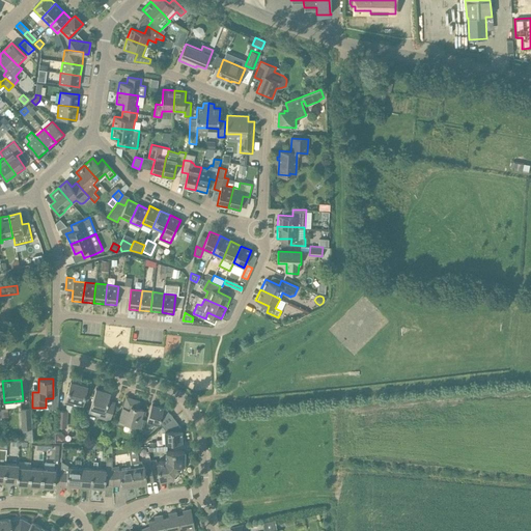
[(83,403),(87,385),(71,381),(65,403),(72,404),(73,401),(83,403)]
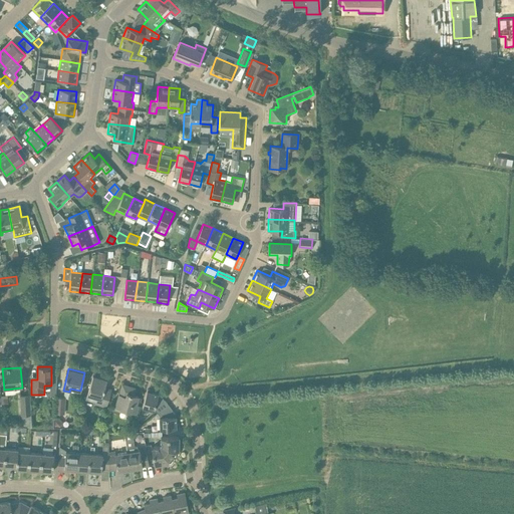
[(107,379),(92,375),(87,395),(97,398),(95,404),(106,407),(111,390),(104,388),(107,379)]
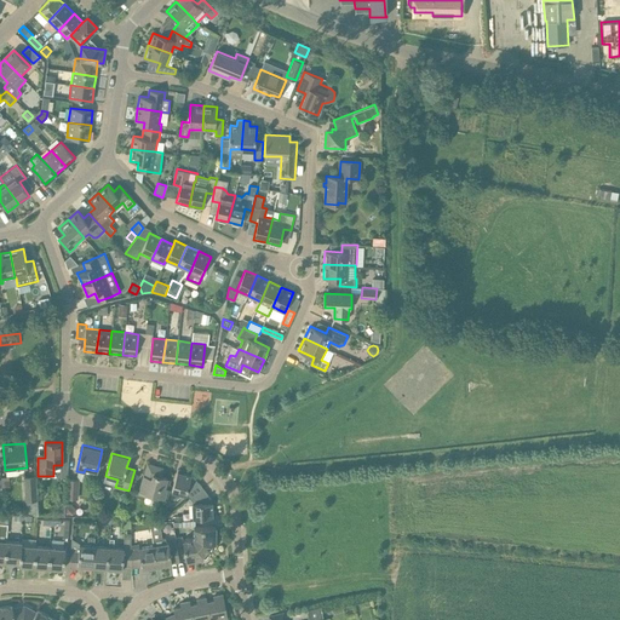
[(164,469),(148,464),(144,475),(143,475),(138,495),(154,499),(155,495),(165,498),(170,480),(167,478),(167,477),(162,476),(164,469)]
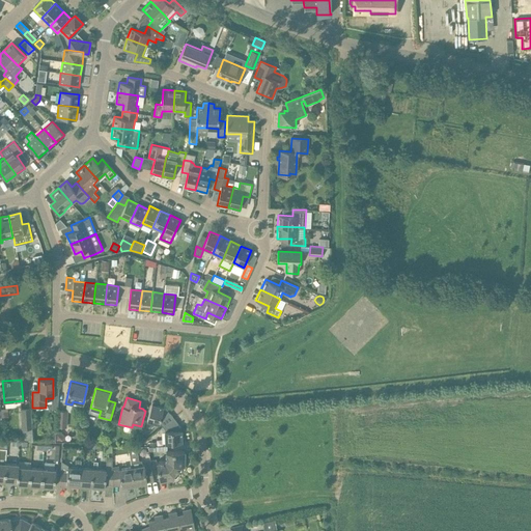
[(155,402),(152,402),(147,420),(161,423),(163,426),(174,418),(169,413),(166,409),(164,408),(155,404),(155,402)]
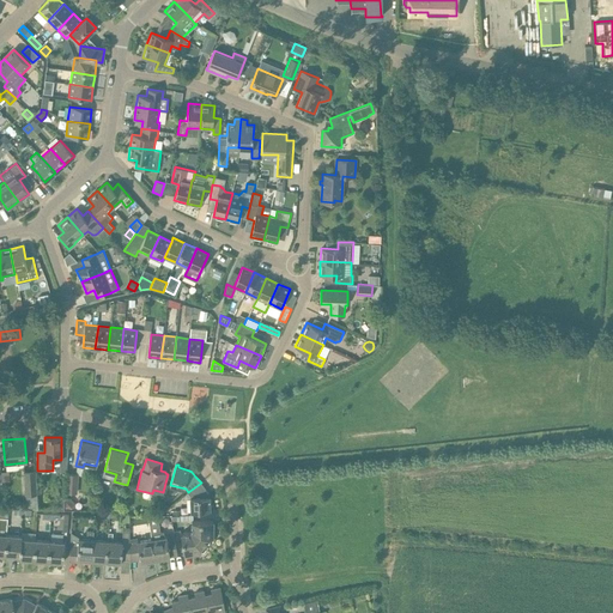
[(24,472),(25,496),(36,495),(35,471),(24,472)]
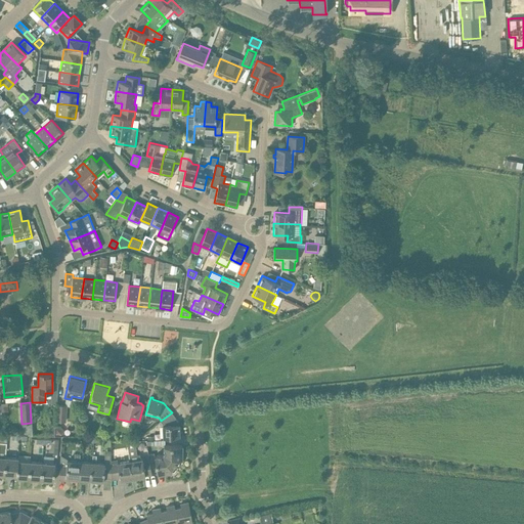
[(67,405),(57,405),(56,421),(66,422),(67,405)]
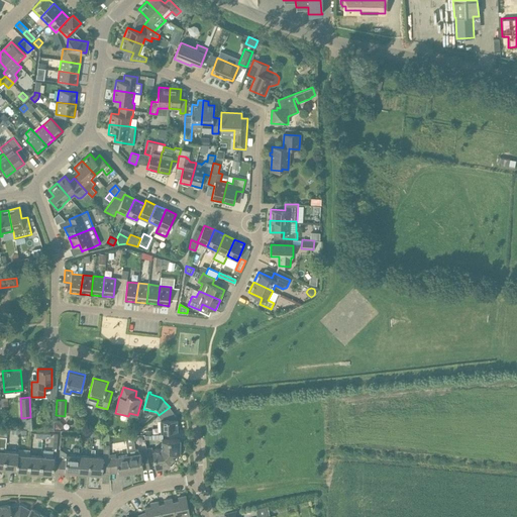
[(174,412),(170,407),(159,415),(160,418),(161,432),(179,431),(179,428),(177,428),(177,419),(176,419),(176,416),(173,412),(174,412)]
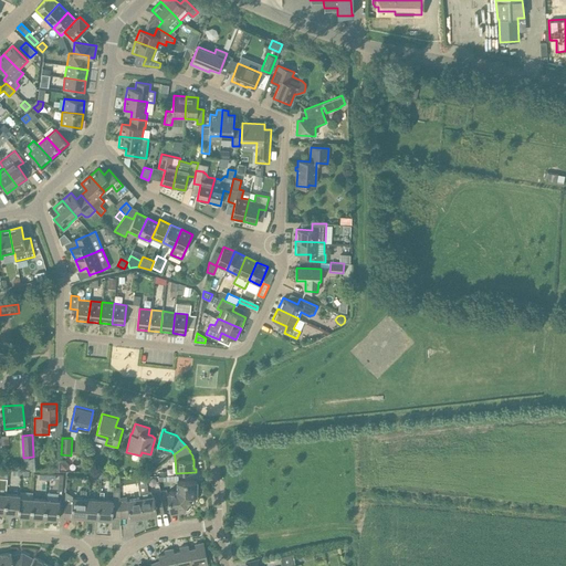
[(146,472),(148,473),(156,469),(150,464),(146,472)]
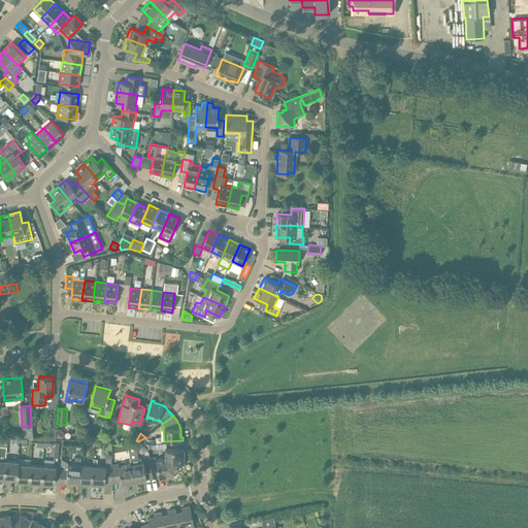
[(163,458),(156,459),(159,477),(175,474),(177,472),(174,470),(178,464),(182,467),(184,465),(184,449),(165,448),(165,456),(163,458)]
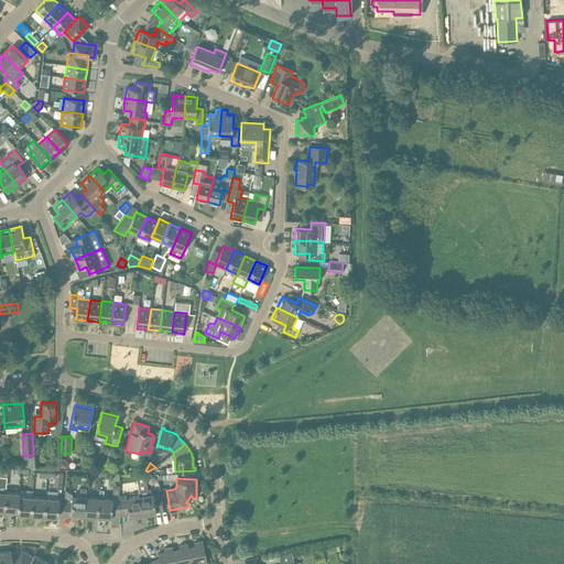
[(73,501),(64,500),(63,517),(71,517),(71,514),(85,516),(86,497),(86,488),(80,488),(79,491),(82,494),(82,496),(73,496),(73,501)]
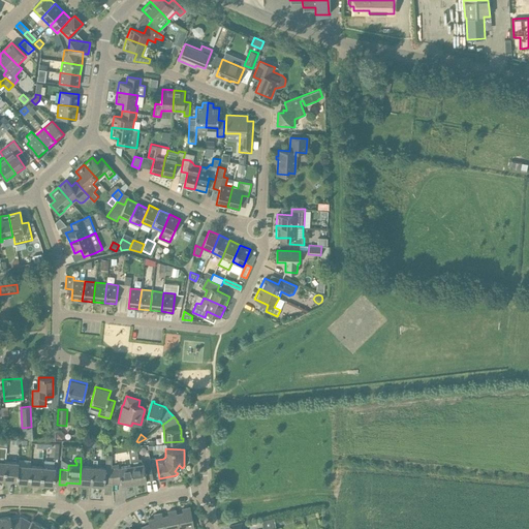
[(146,478),(153,477),(150,461),(142,462),(141,458),(130,460),(131,465),(134,483),(146,480),(146,478)]
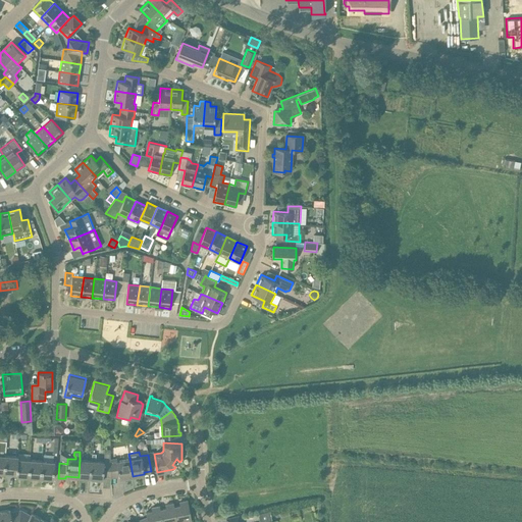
[(16,473),(17,456),(5,456),(4,472),(16,473)]
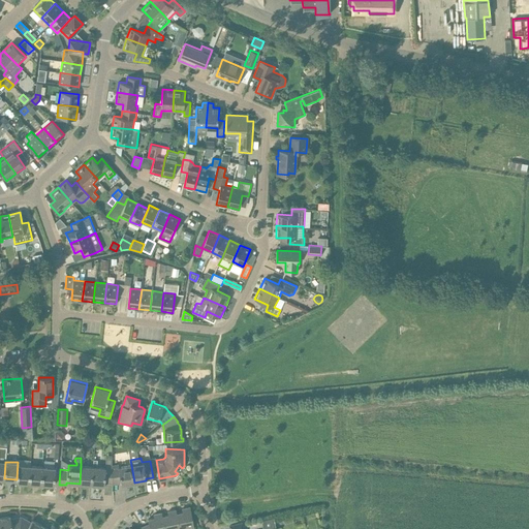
[(29,484),(30,466),(19,465),(19,462),(18,462),(17,479),(17,483),(29,484)]
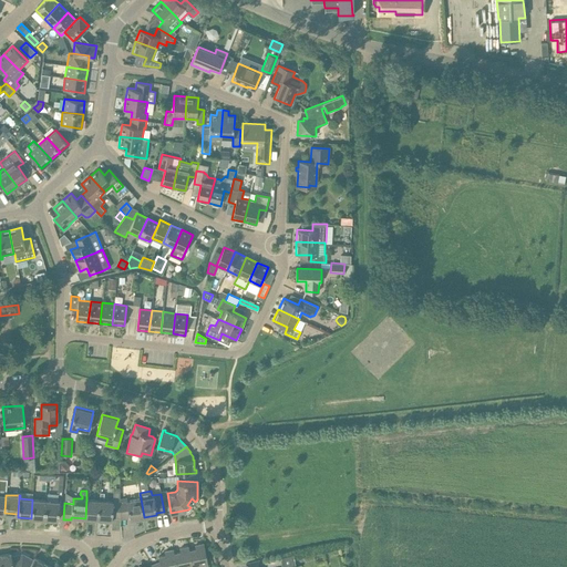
[(106,522),(106,519),(112,521),(112,518),(121,518),(122,518),(120,500),(114,498),(113,502),(100,501),(99,519),(99,522),(106,522)]
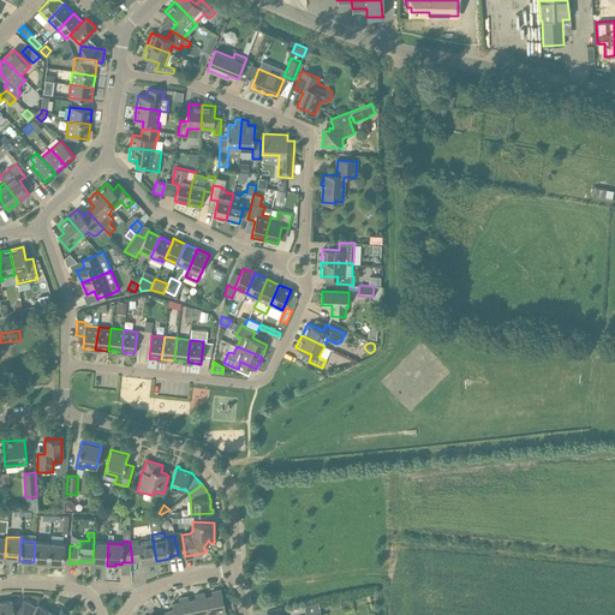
[(156,561),(153,541),(138,542),(137,541),(130,542),(132,562),(141,561),(141,563),(156,561)]
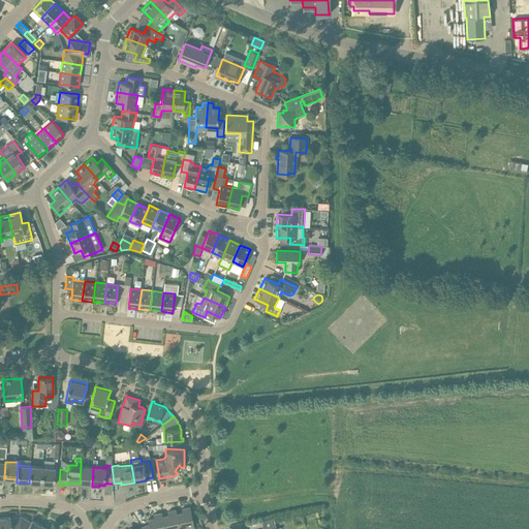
[(41,485),(42,467),(30,466),(29,484),(41,485)]
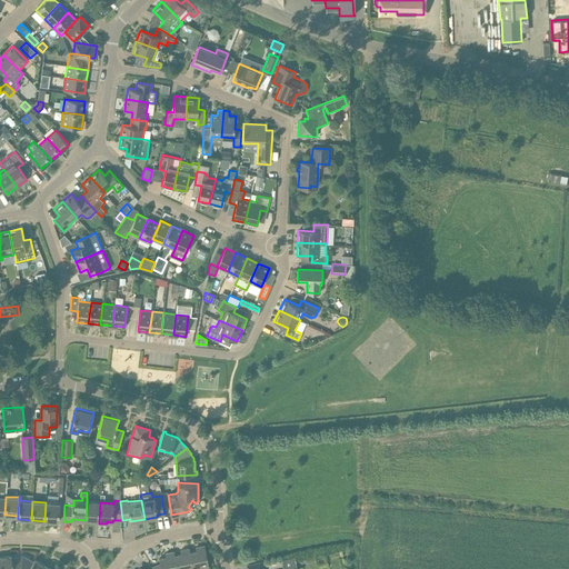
[(99,521),(100,502),(87,501),(86,520),(99,521)]
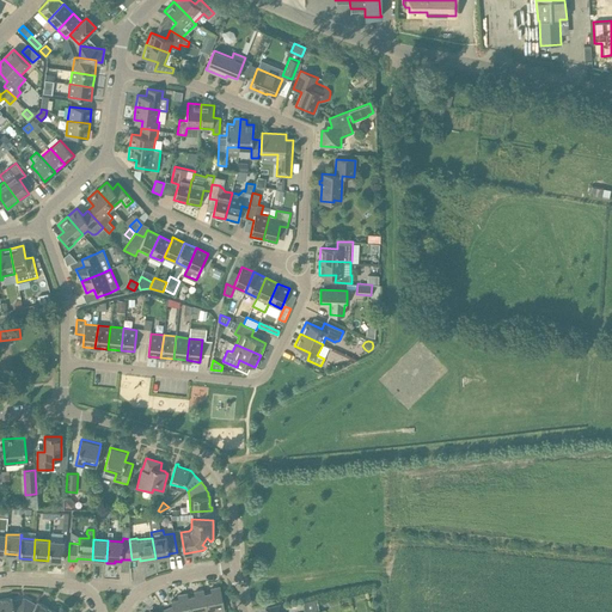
[(62,561),(65,540),(49,540),(48,561),(62,561)]
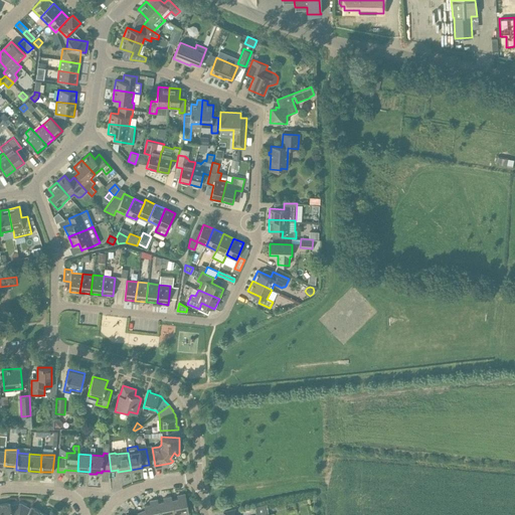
[(189,513),(185,494),(177,495),(178,499),(172,500),(175,514),(190,514),(190,513),(189,513)]
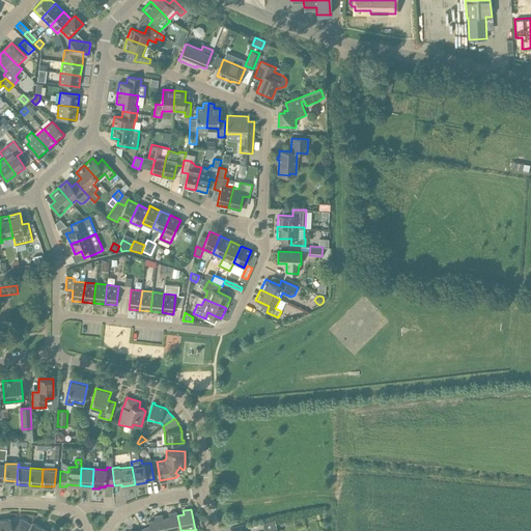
[(180,530),(177,515),(176,511),(168,513),(169,516),(163,518),(165,530),(180,530)]
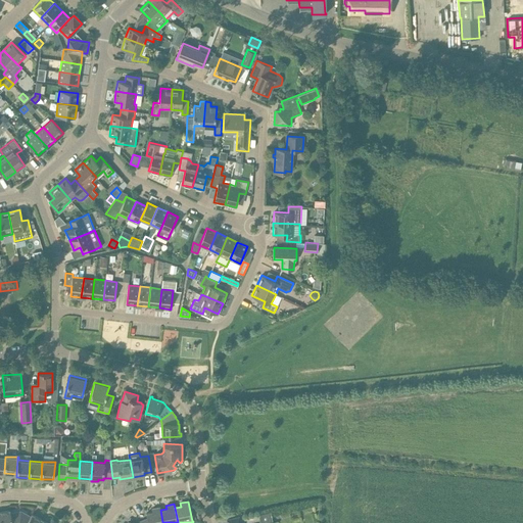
[(162,522),(160,510),(160,507),(151,509),(152,512),(146,513),(148,521),(144,522),(162,522)]
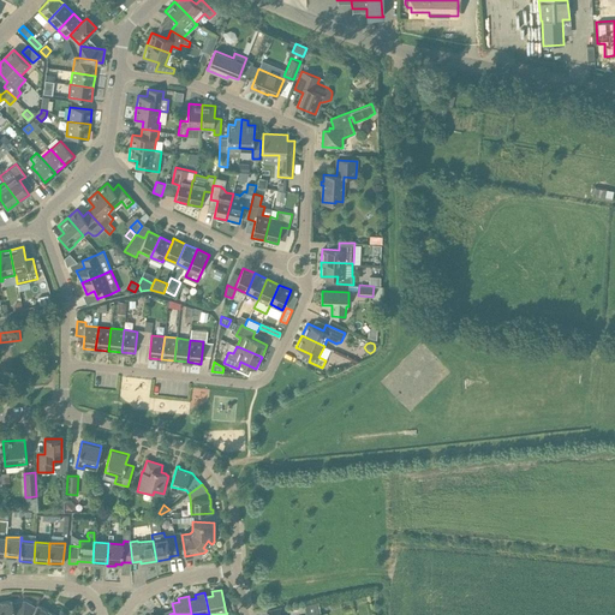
[(0,602),(0,605),(1,614),(15,614),(12,603),(12,599),(0,602)]
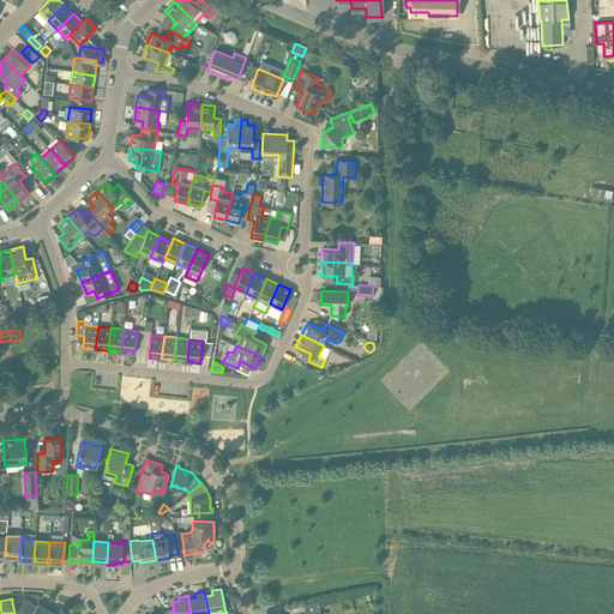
[(31,613),(36,606),(25,600),(12,602),(14,613),(31,613)]
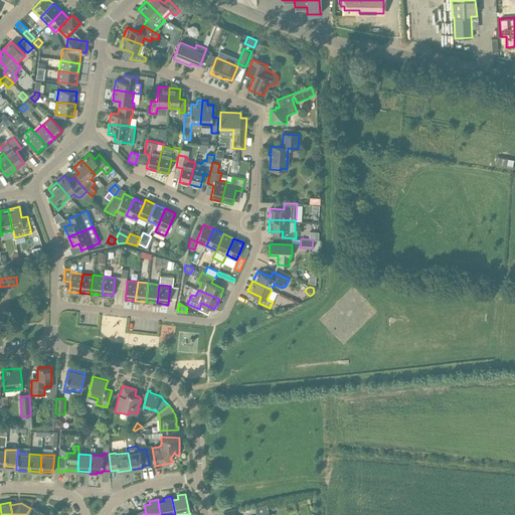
[(268,512),(266,504),(255,506),(258,514),(268,512)]
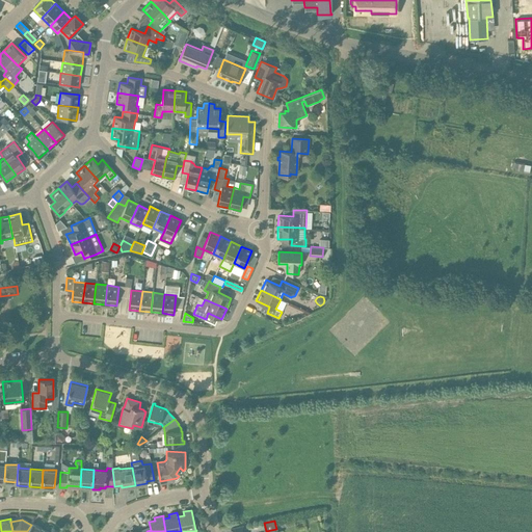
[(40,531),(42,528),(32,523),(31,525),(27,531),(40,531)]
